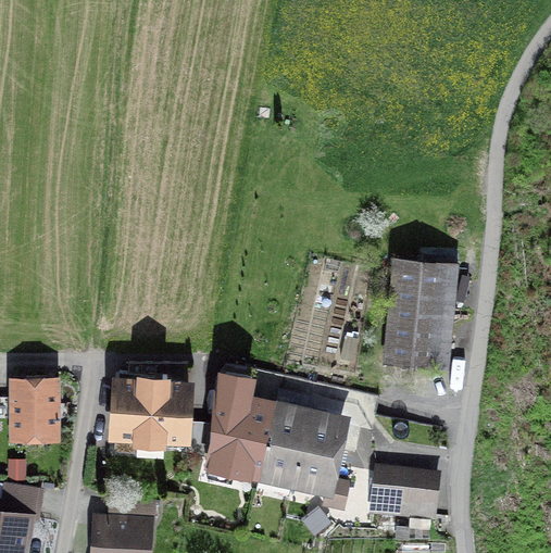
[(453,264),(391,261),(386,363),(448,366),(453,264)]
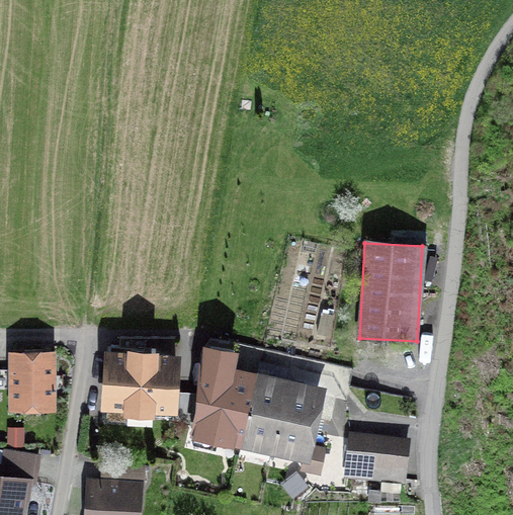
[(179,353),(100,350),(97,410),(176,414),(179,353)]
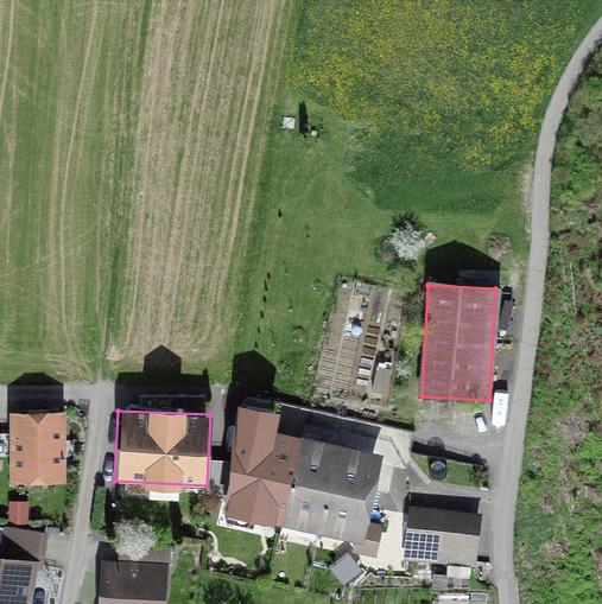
[(65,413),(14,413),(14,485),(67,485),(65,413)]
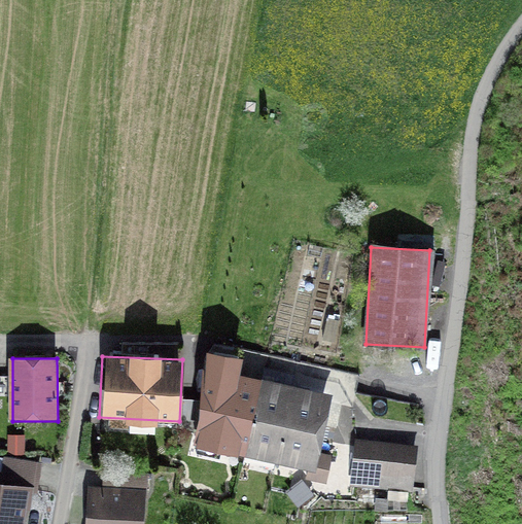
[(204,447),(246,457),(264,381),(221,372),(204,447)]
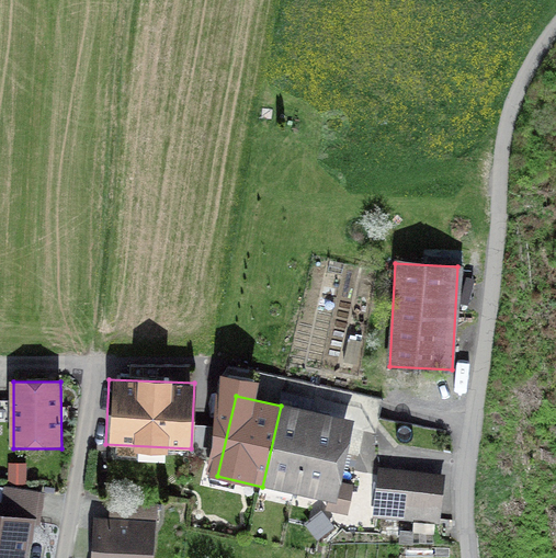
[(281,406),(262,487),(298,494),(317,413),(281,406)]
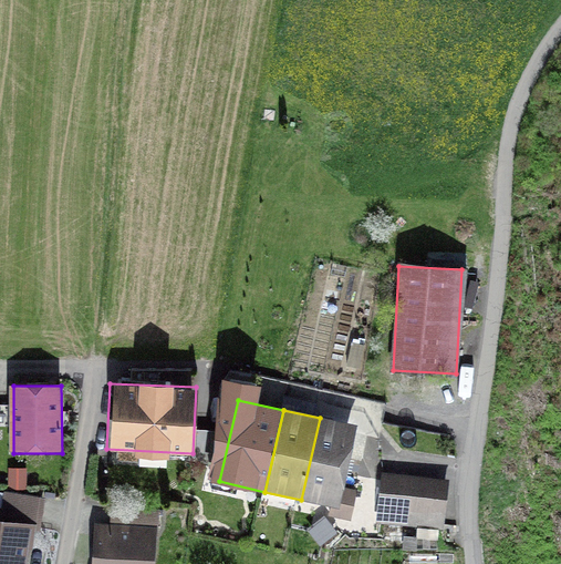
[(320,418),(301,500),(335,508),(353,426),(320,418)]
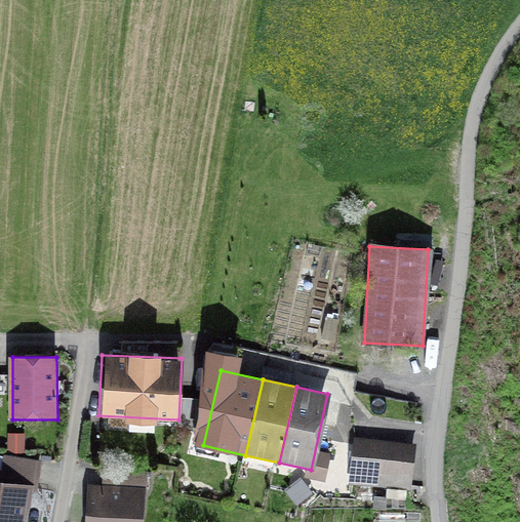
[(413,443),(354,439),(352,484),(411,488),(413,443)]
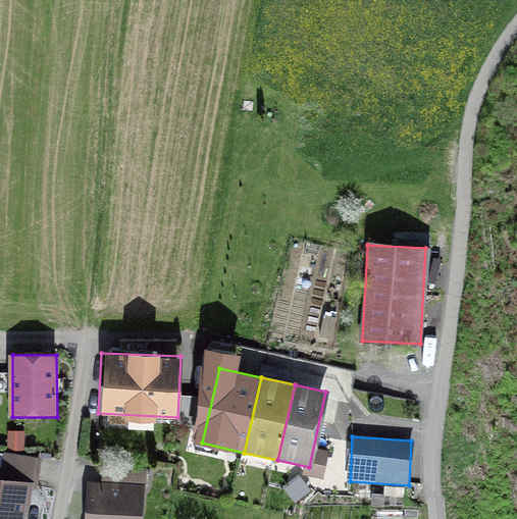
[(28,518),(34,484),(0,478),(0,518),(28,518)]
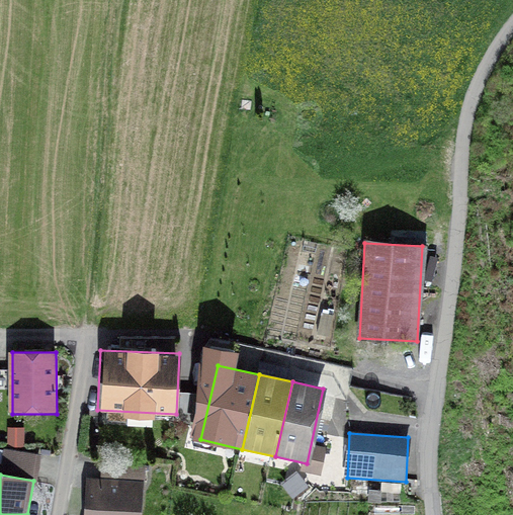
[(141,514),(143,482),(87,481),(85,514),(141,514)]
